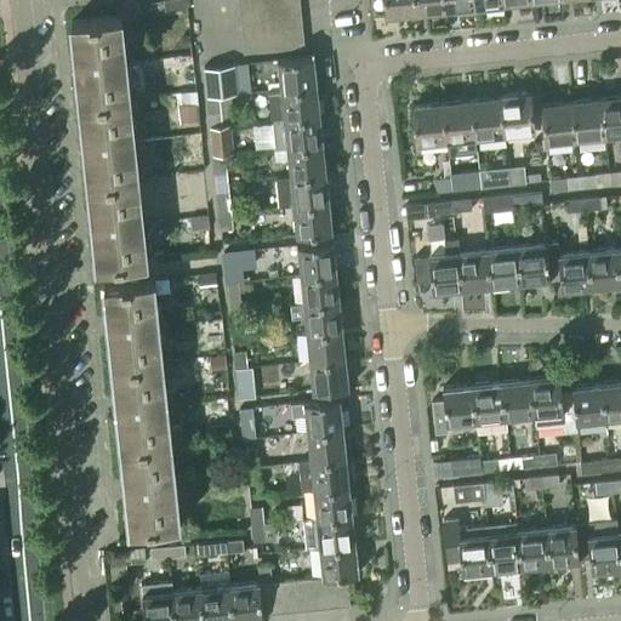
[(164,0),(166,13),(188,12),(187,0),(164,0)]
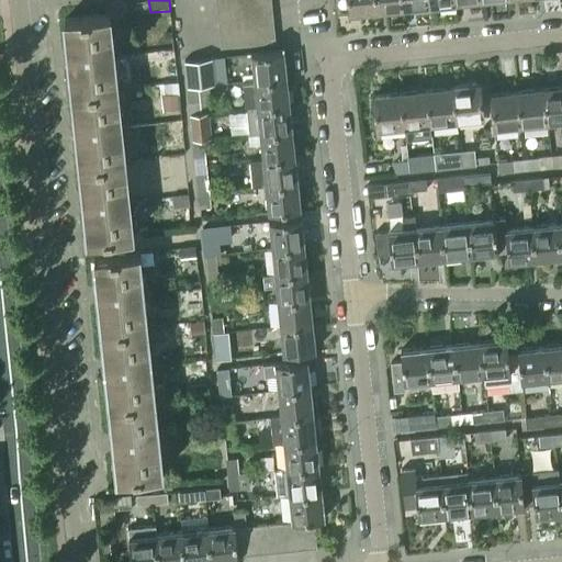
[(333,0),(335,13),(349,12),(350,13),(377,10),(374,0),(333,0)]
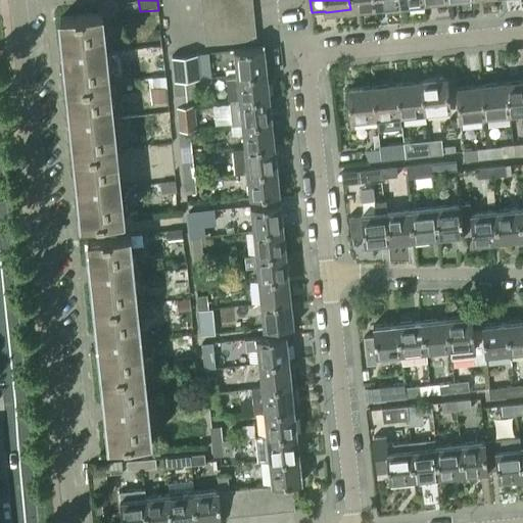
[(373,0),(348,0),(350,9),(375,7),(373,0)]
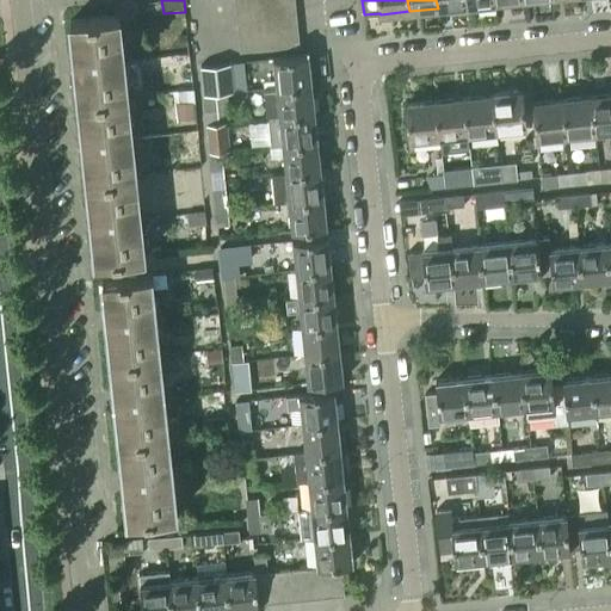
[(466,0),(467,5),(477,4),(479,11),(495,8),(495,1),(494,0),(466,0)]
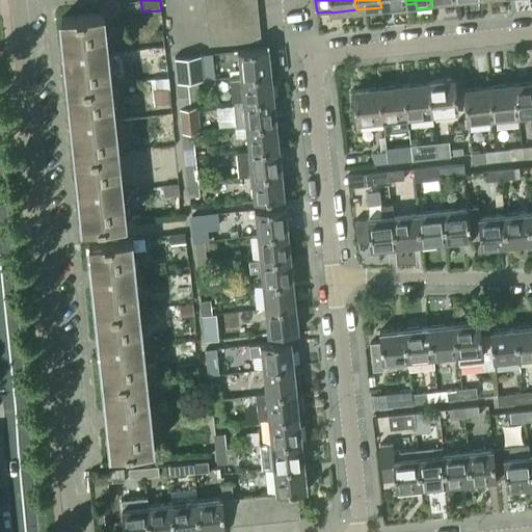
[(232,17),(258,15),(257,1),(231,4),(232,17)]
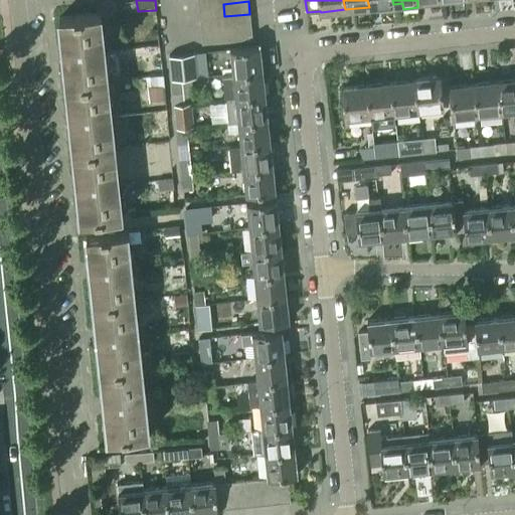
[(199,19),(224,16),(223,4),(198,6),(199,19)]
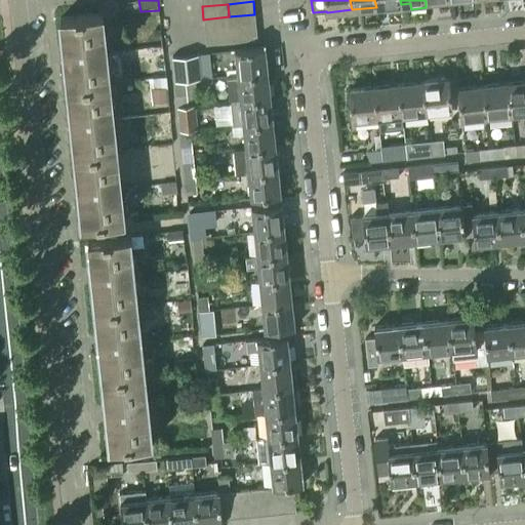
[(62,17),(66,59),(69,86),(109,82),(102,13),(62,17)]
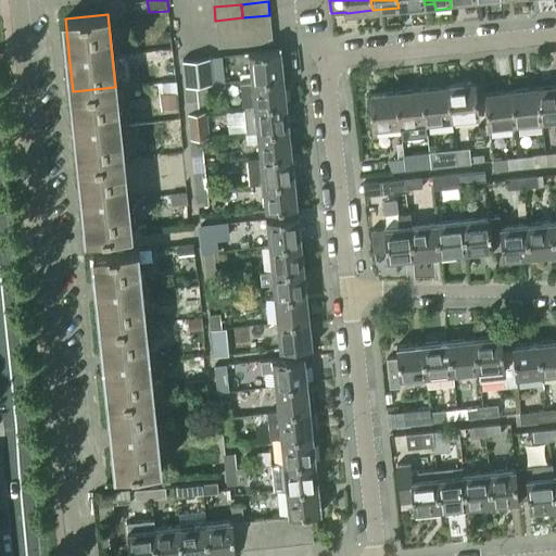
[(244,32),(270,28),(269,15),(242,17),(244,32)]
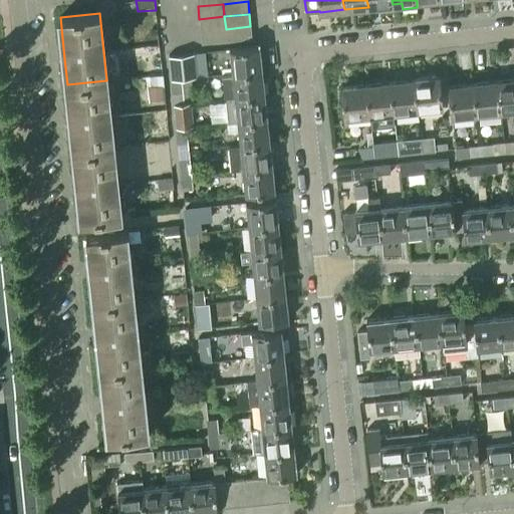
[(201,31),(226,29),(224,16),(199,19),(201,31)]
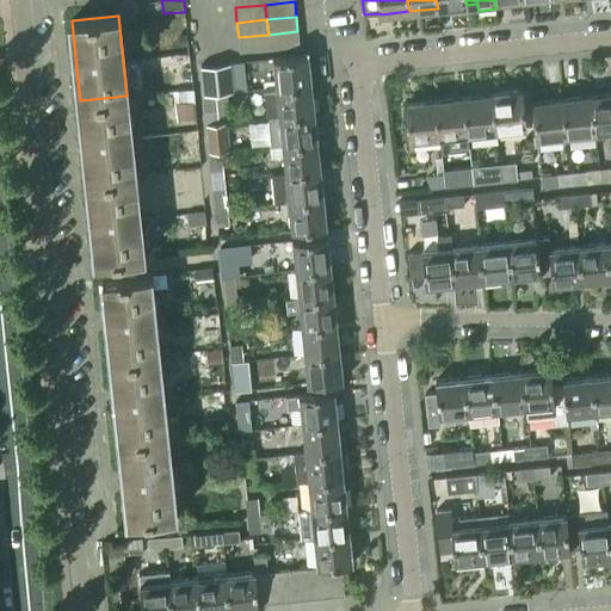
[(269,35),(270,49),(300,45),(297,31),(269,35)]
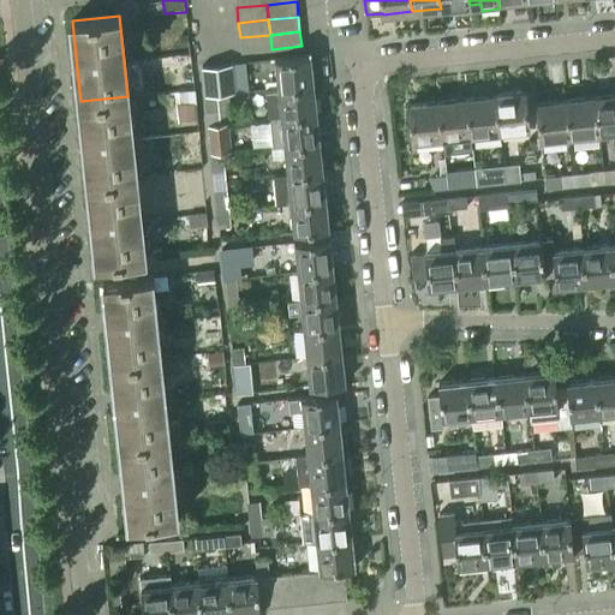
[(242,53),(272,49),(270,35),(240,37),(242,53)]
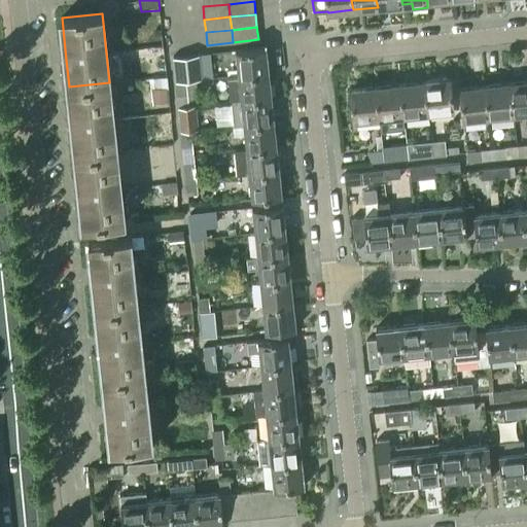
[(266,47),(236,50),(238,75),(269,72),(266,47)]
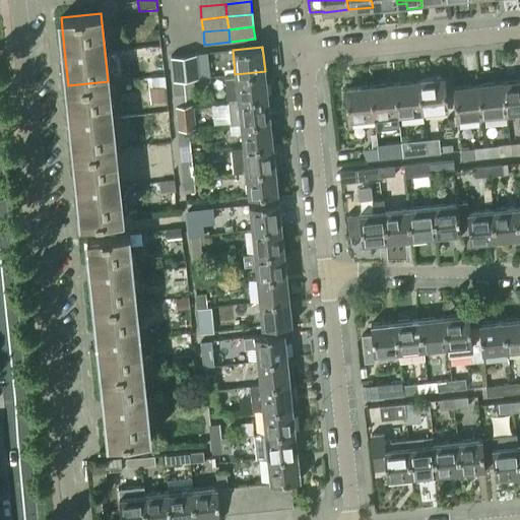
[(188,55),(171,57),(173,81),(194,79),(200,78),(197,54),(188,55)]
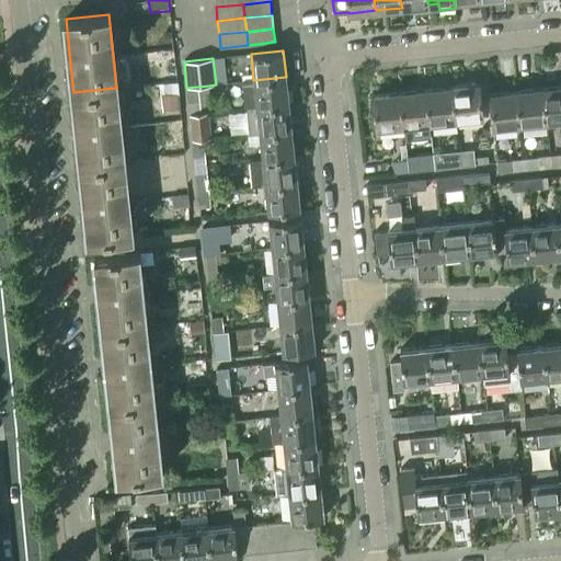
[(253,80),(241,82),(244,109),(289,103),(286,77),(253,80)]
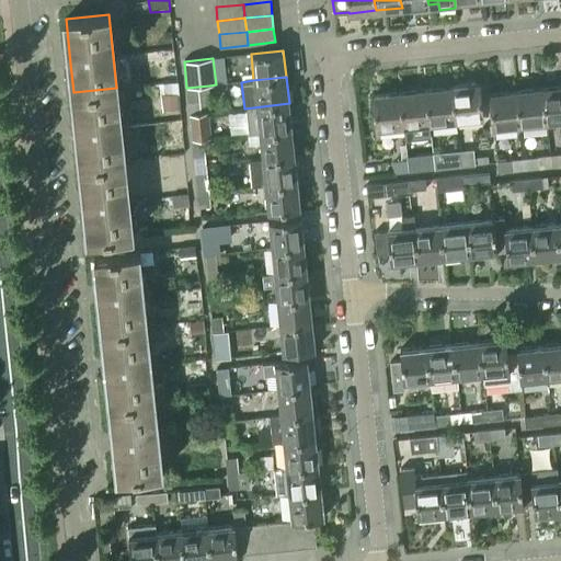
[(453,86),(456,119),(482,117),(479,83),(453,86)]
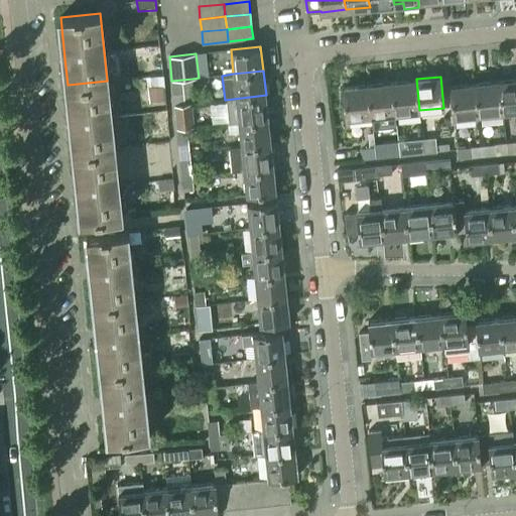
[(192,79),(171,81),(173,105),(191,104),(195,103),(194,90),(192,79)]
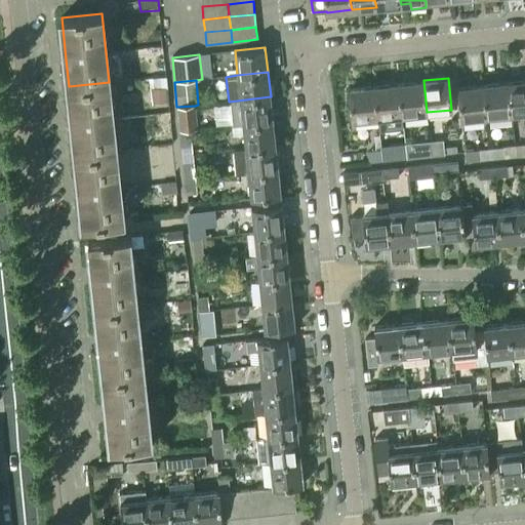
[(402,115),(427,112),(423,80),(399,83),(402,115)]
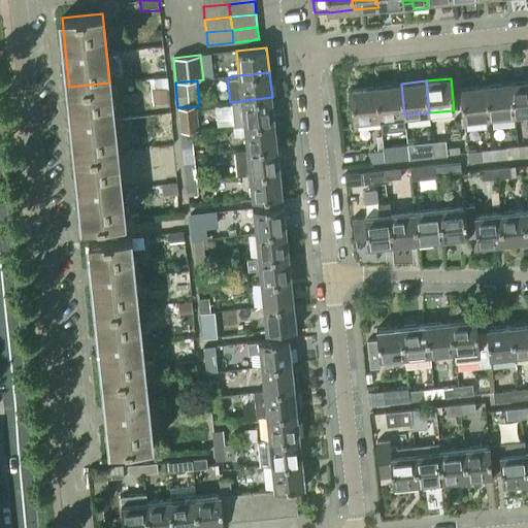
[(515,114),(527,112),(527,80),(512,83),(515,114)]
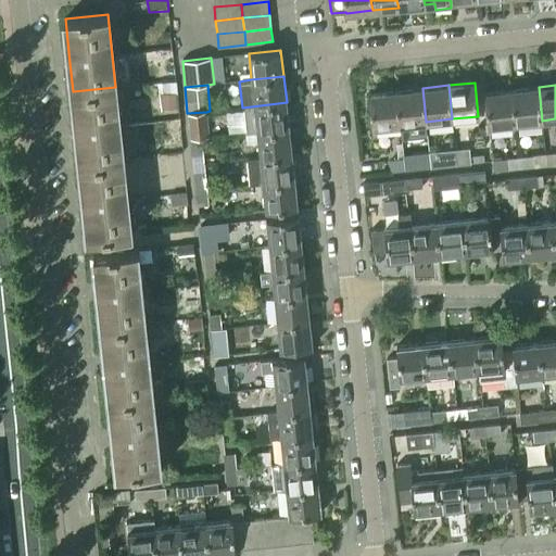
[(80,165),(123,161),(115,87),(73,91),(80,165)]
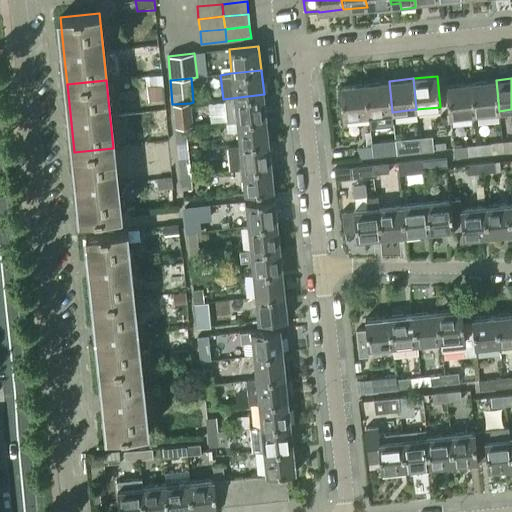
[(475,114),(499,111),(496,80),(472,83),(475,114)]
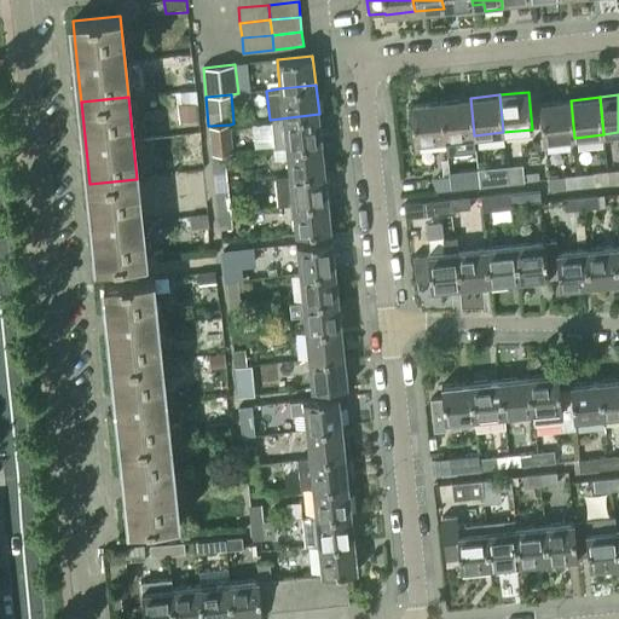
[(445,138),(474,136),(470,98),(441,100),(445,138)]
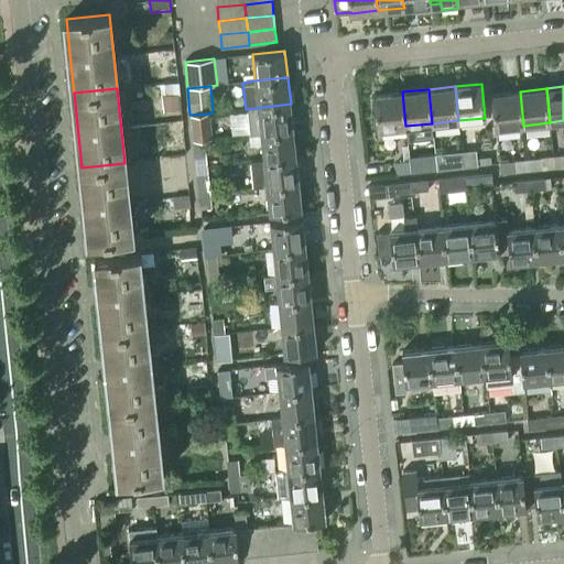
[(379,129),(405,126),(402,91),(375,95),(379,129)]
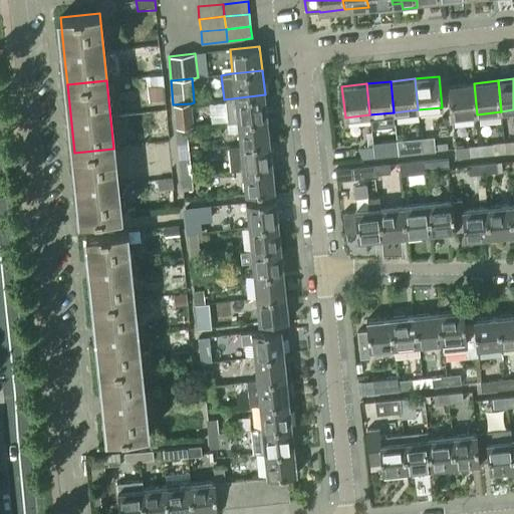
[(453,116),(477,114),(474,83),(449,85),(453,116)]
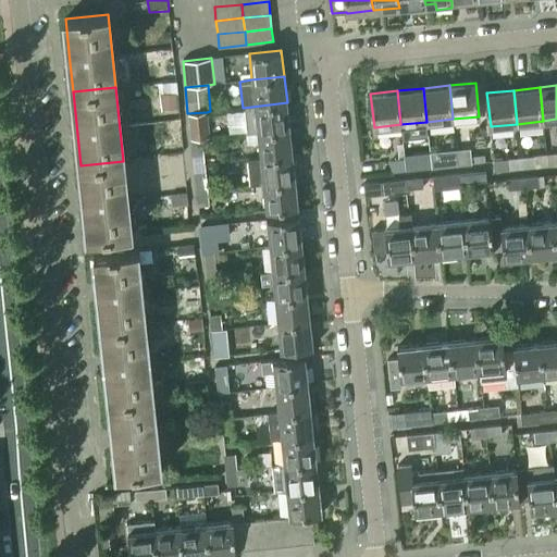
[(159,95),(161,111),(178,109),(176,93),(159,95)]
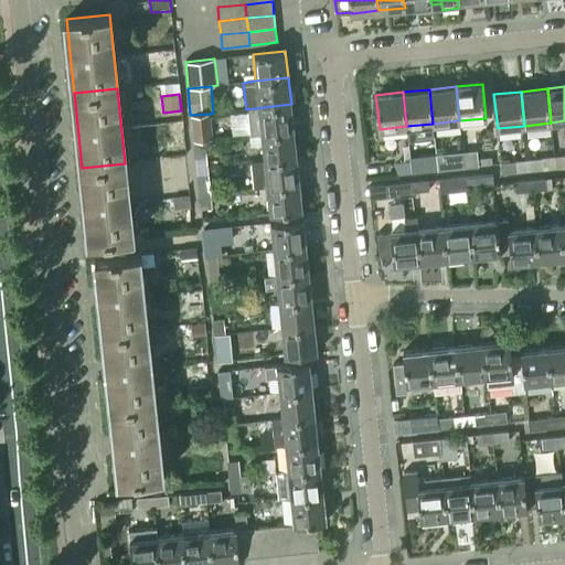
[(291,104),(246,109),(248,136),(260,134),(260,135),(294,130),(291,104)]
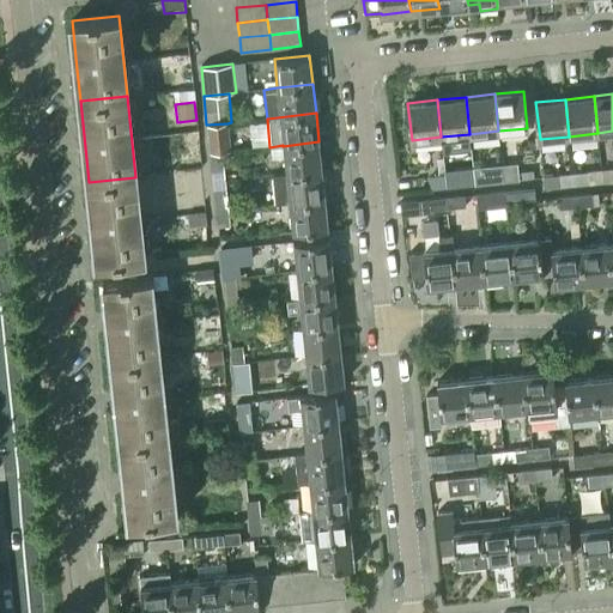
[(228,123),(206,125),(207,135),(210,153),(223,152),(231,151),(228,123)]
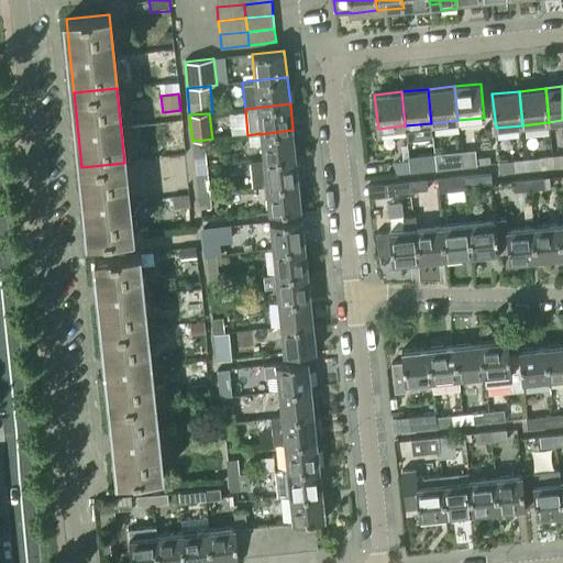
[(260,133),(247,135),(250,145),(262,144),(263,159),(263,161),(296,157),(293,130),(260,134),(260,133)]
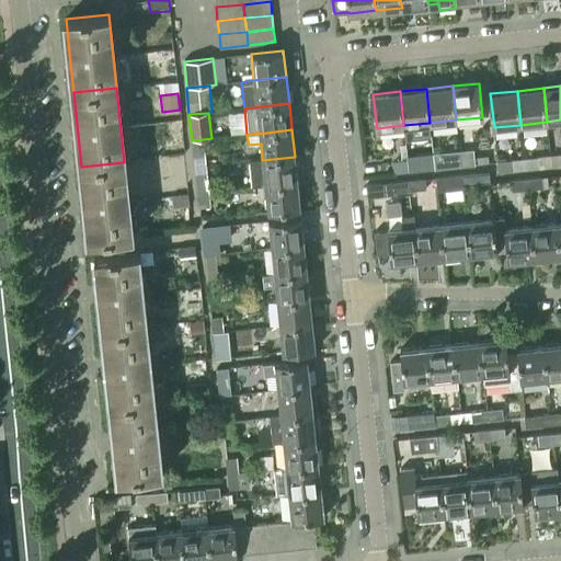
[(204,139),(192,140),(194,168),(206,165),(204,139)]
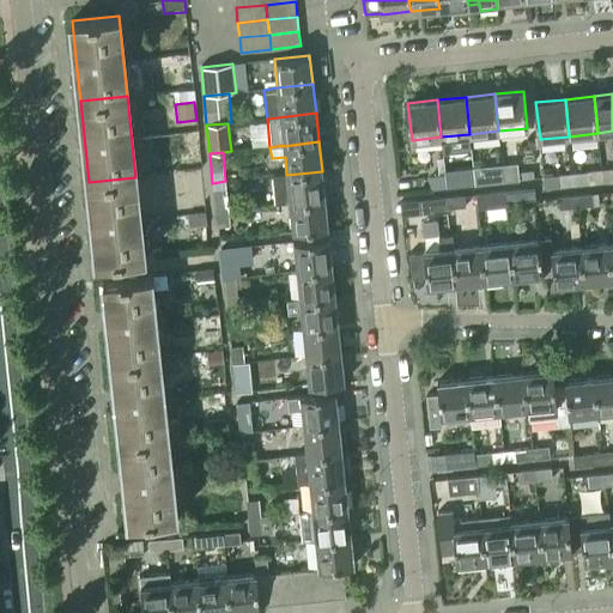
[(503,168),(504,181),(534,177),(533,170),(517,171),(517,167),(503,168)]
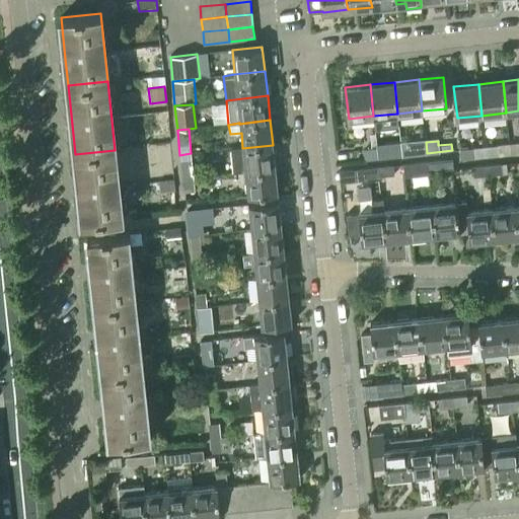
[(402,156),(427,153),(426,142),(400,145),(402,156)]
